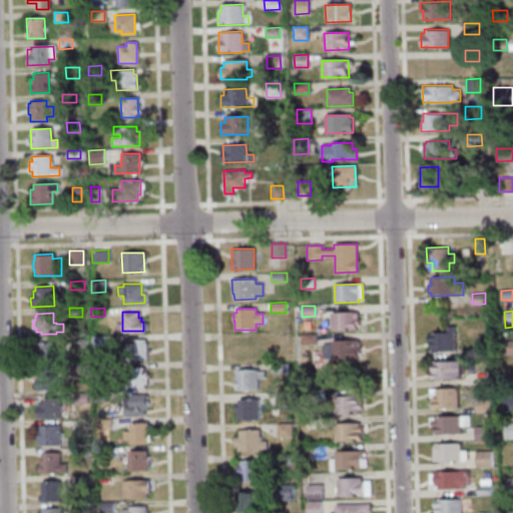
[(356,313),(356,329),(332,330),(331,313),(356,313)]
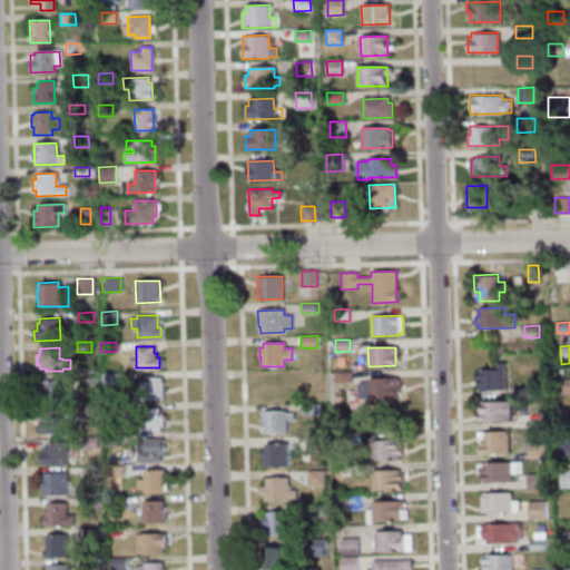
[(495,362),(504,362),(505,390),(478,390),(478,370),(495,370),(495,362)]
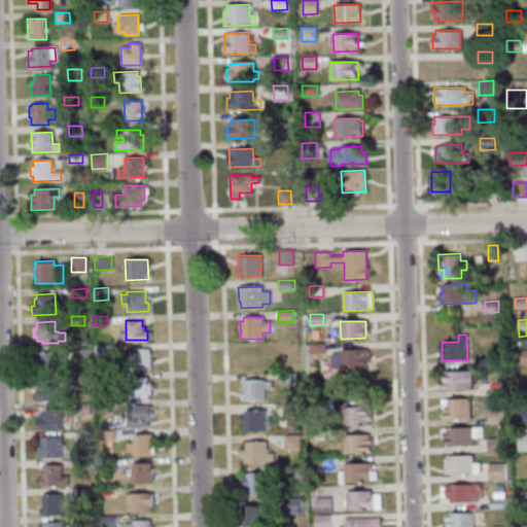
[(280,352),(280,342),(294,341),(294,351),(280,352)]
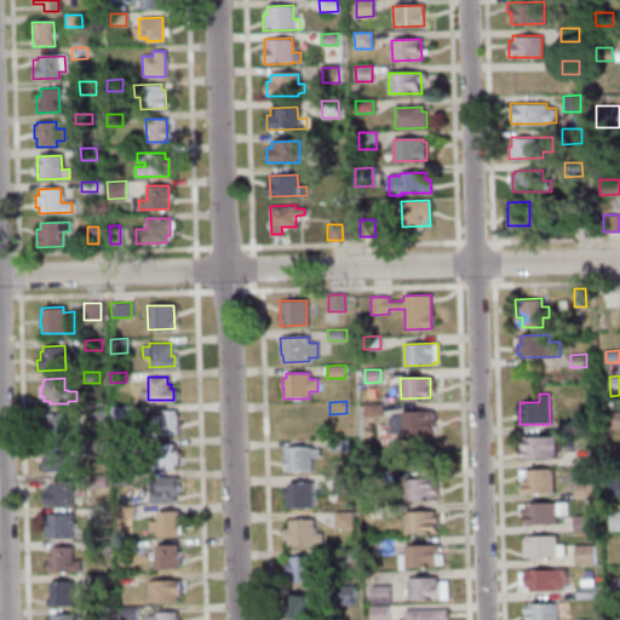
[(365,405),(382,403),(382,415),(365,415),(365,405)]
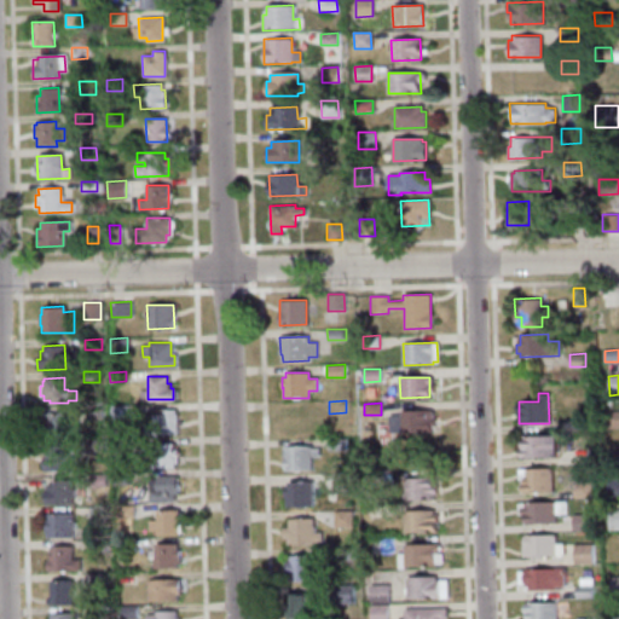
[(111,406),(127,405),(127,417),(111,418),(111,406)]
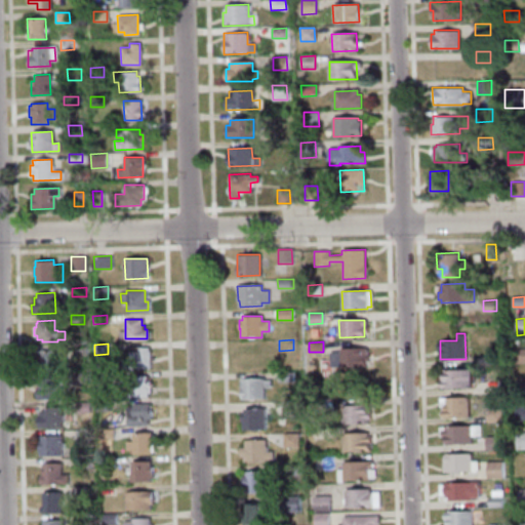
[(73,355),(73,345),(86,345),(87,354),(73,355)]
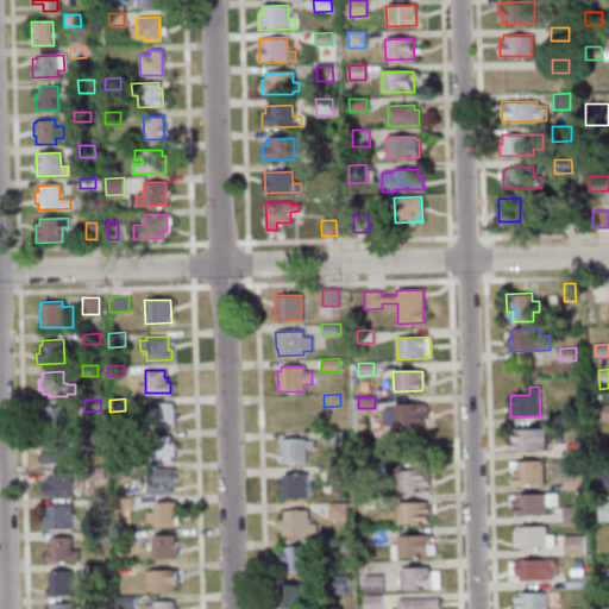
[(278,401),(303,401),(303,403),(312,402),(312,412),(305,413),(305,425),(277,426),(277,413),(278,413),(278,401)]
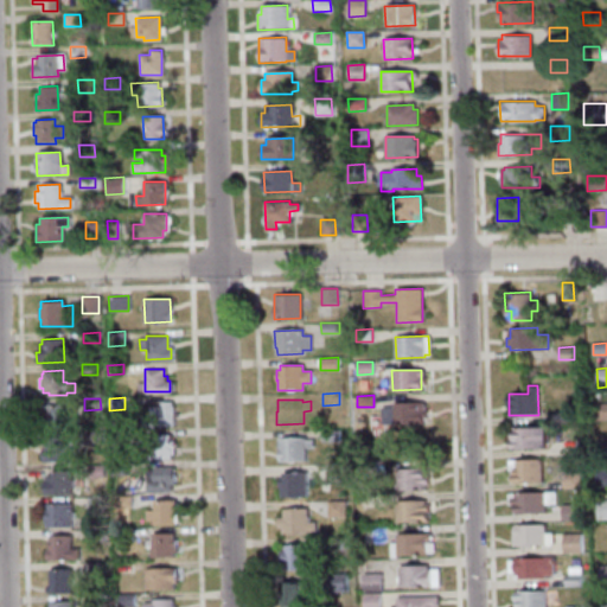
[(142,417),(149,417),(149,407),(160,407),(160,401),(171,401),(171,406),(172,406),(173,426),(142,426),(142,417)]
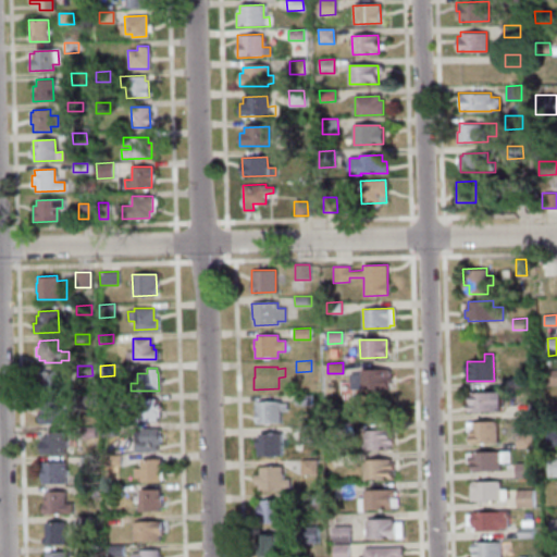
[(39,393),(38,378),(45,378),(44,371),(62,370),(62,383),(71,383),(71,392),(39,393)]
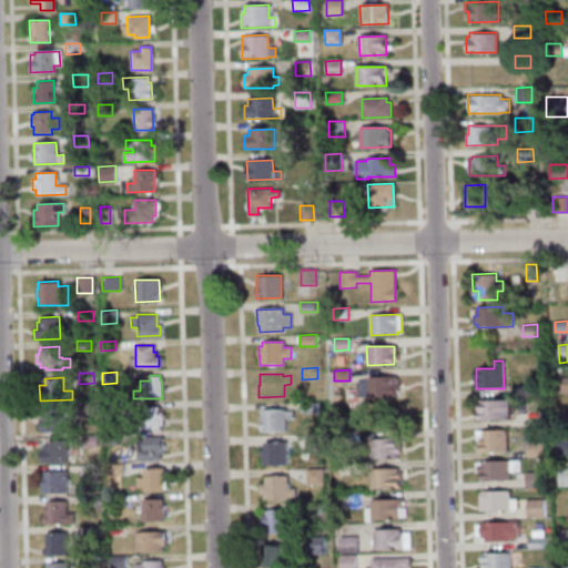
[(356,396),(356,381),(367,381),(367,377),(395,377),(395,395),(356,396)]
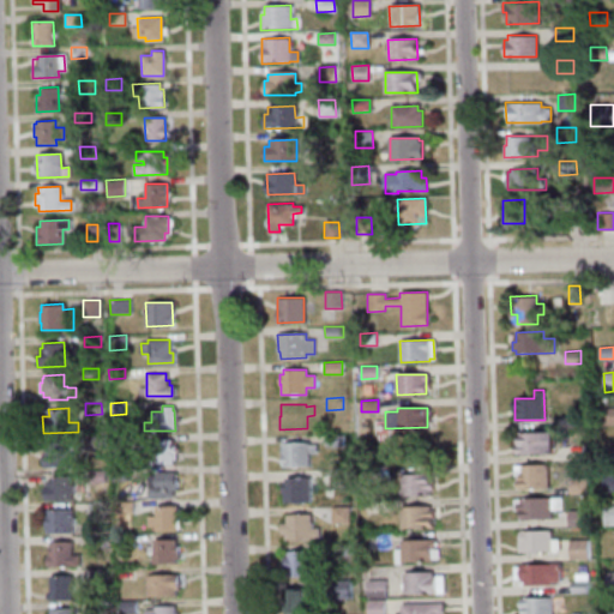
[(613,425),(595,426),(595,408),(613,408),(613,425)]
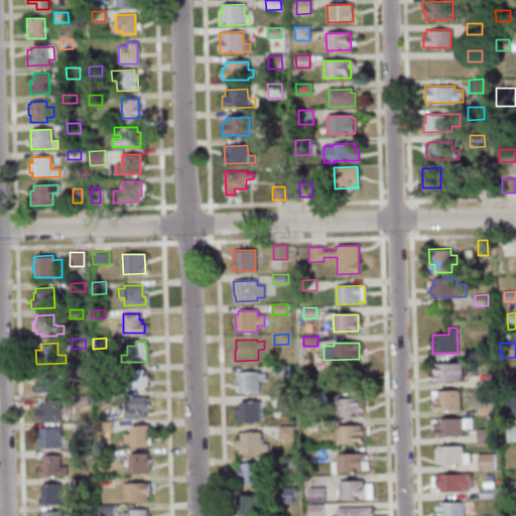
[(477,358),(477,348),(491,348),(491,357),(477,358)]
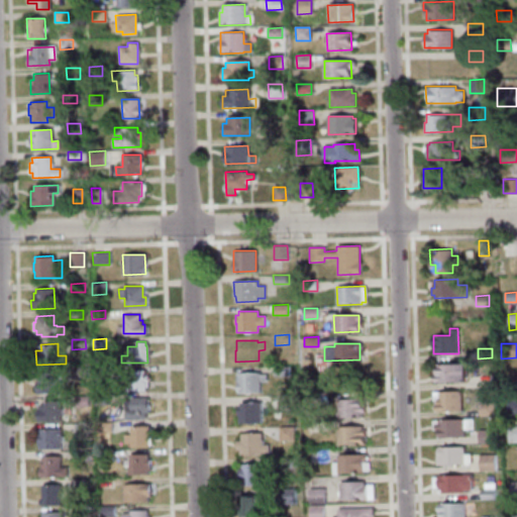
[(462,382),(434,383),(433,375),(436,375),(436,365),(461,365),(462,382)]
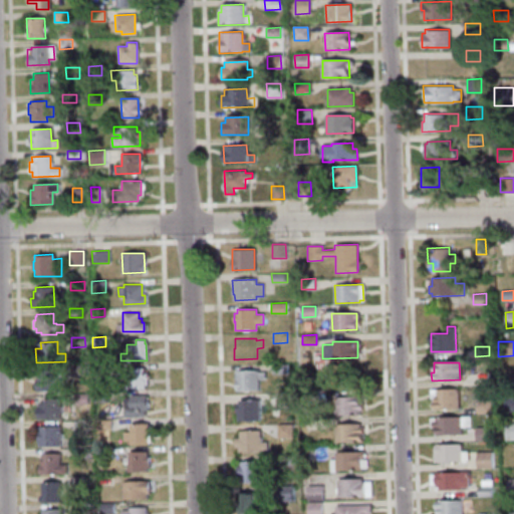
[(287,363),(287,373),(273,373),(273,363),(287,363)]
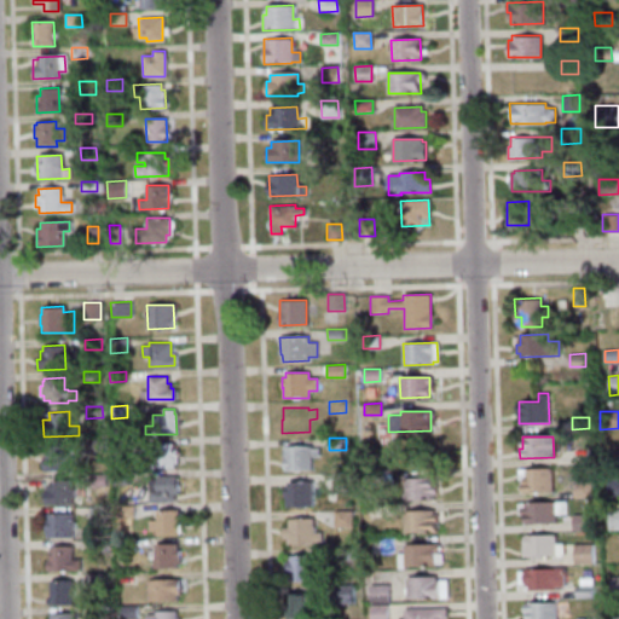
[(87,451),(87,439),(104,439),(105,451),(87,451)]
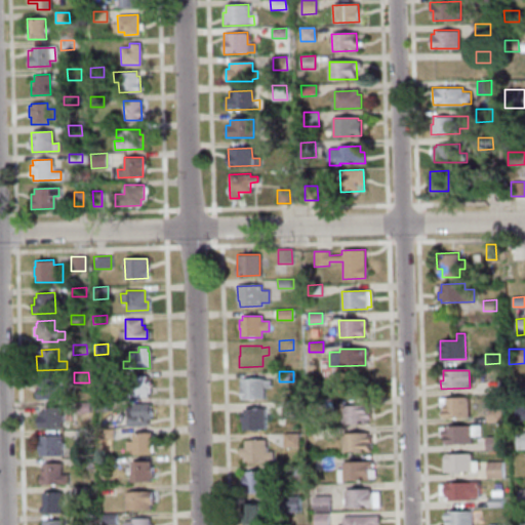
[(146,376),(146,381),(149,381),(150,392),(147,392),(147,396),(129,396),(128,376),(146,376)]
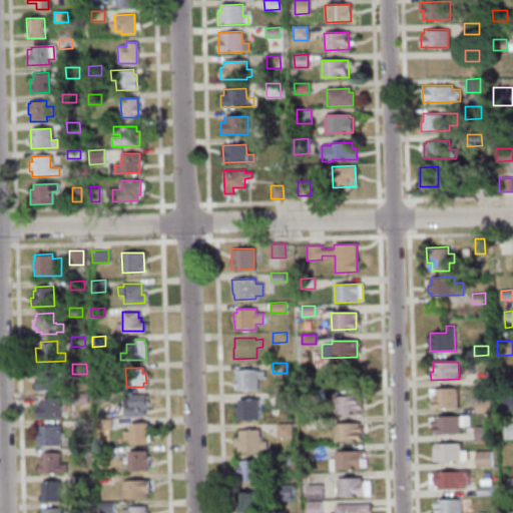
[(258,369),(258,371),(264,371),(265,379),(258,379),(258,390),(235,390),(235,370),(258,369)]
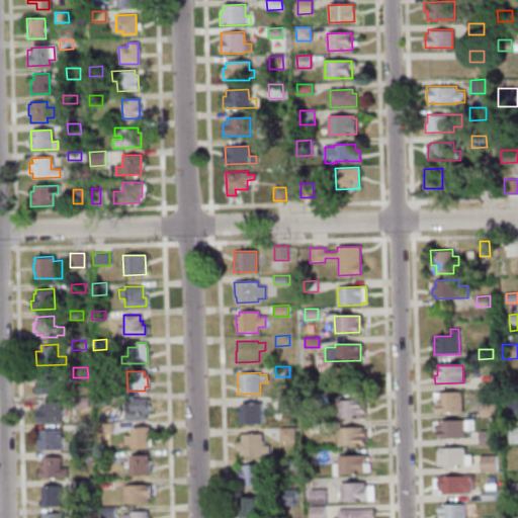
[(58,394),(36,395),(35,381),(37,381),(35,379),(35,375),(37,373),(58,373),(58,394)]
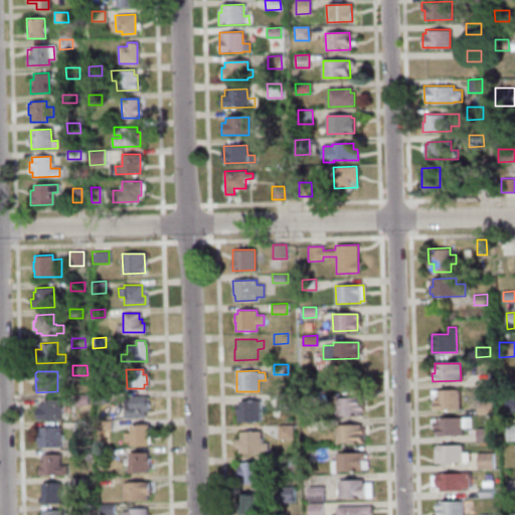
[(490,385),(476,386),(476,372),(490,372),(490,385)]
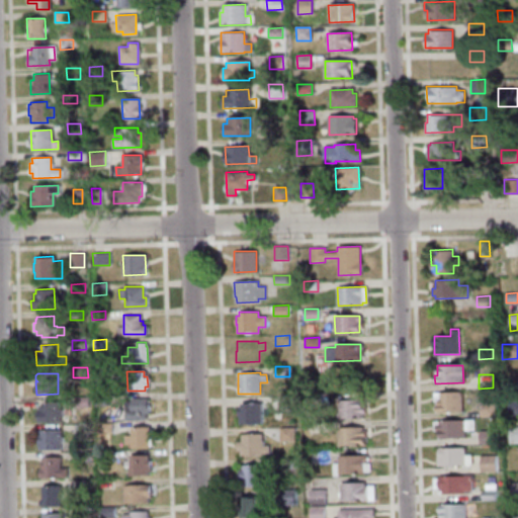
[(433,401),(433,393),(461,392),(461,412),(437,412),(436,401),(433,401)]
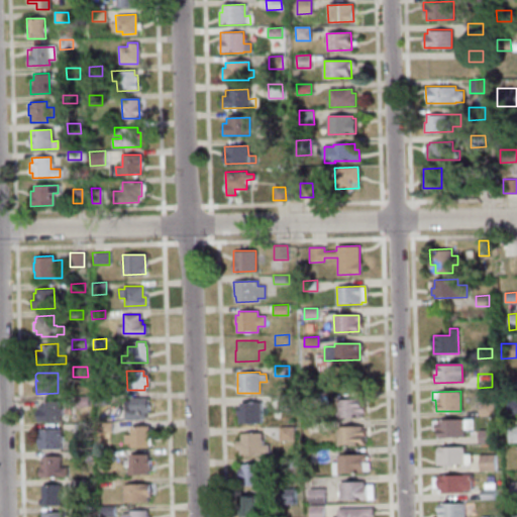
[(307,407),(307,393),(319,393),(320,407),(307,407)]
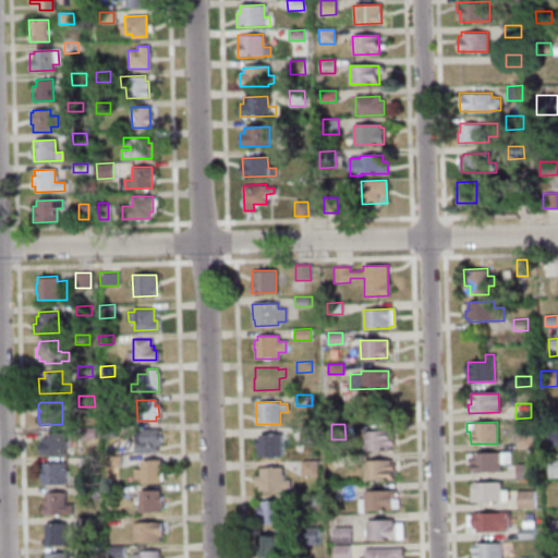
[(95,437),(77,438),(77,427),(95,427),(95,437)]
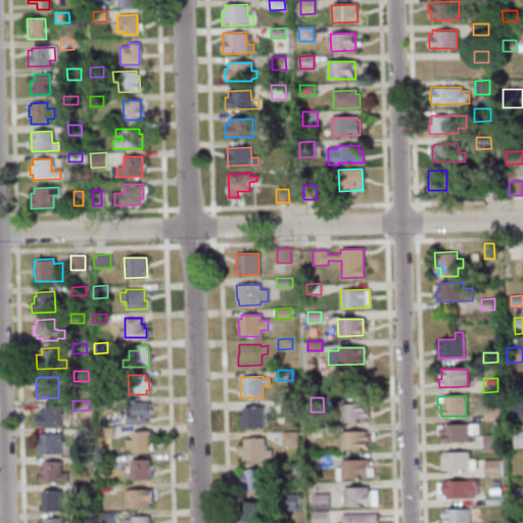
[(281,416),(281,401),(295,400),(295,415),(281,416)]
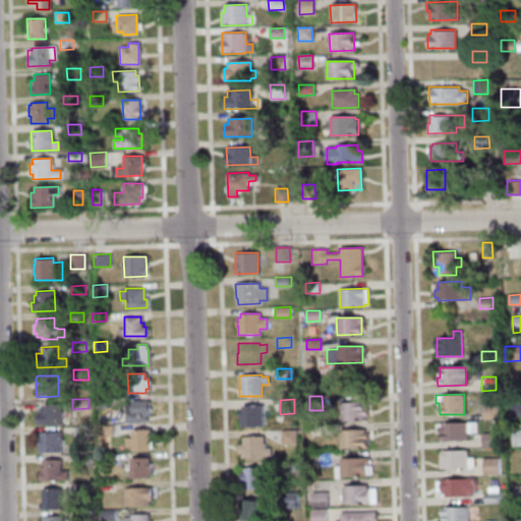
[(148,400),(148,405),(150,405),(150,415),(146,415),(146,421),(126,421),(125,403),(132,403),(132,401),(148,400)]
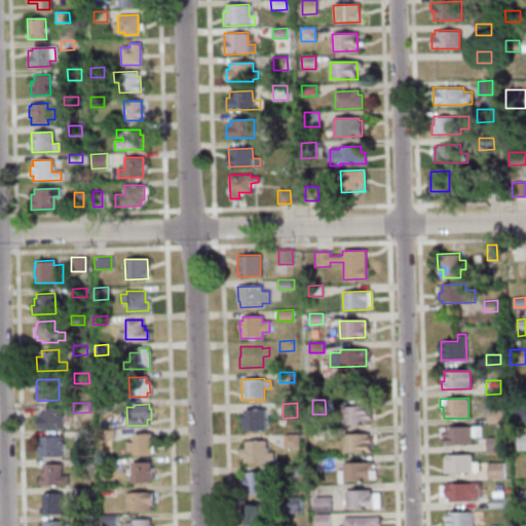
[(342,406),(367,406),(367,412),(370,412),(370,418),(368,418),(368,422),(342,423),(342,406)]
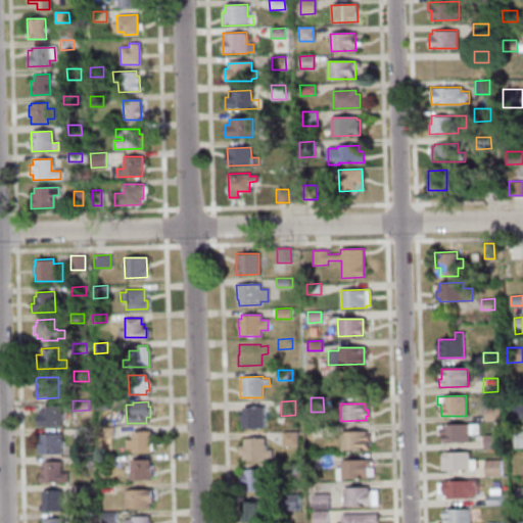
[(522,419),(513,419),(513,405),(522,405),(522,419)]
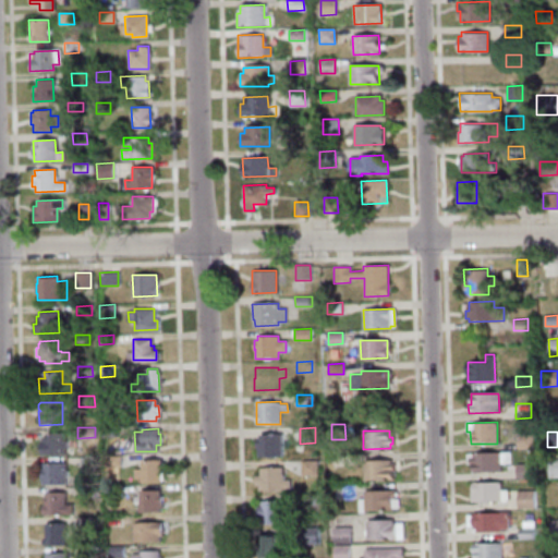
[(47,433),(64,433),(65,455),(40,455),(40,441),(43,441),(43,437),(47,437),(47,433)]
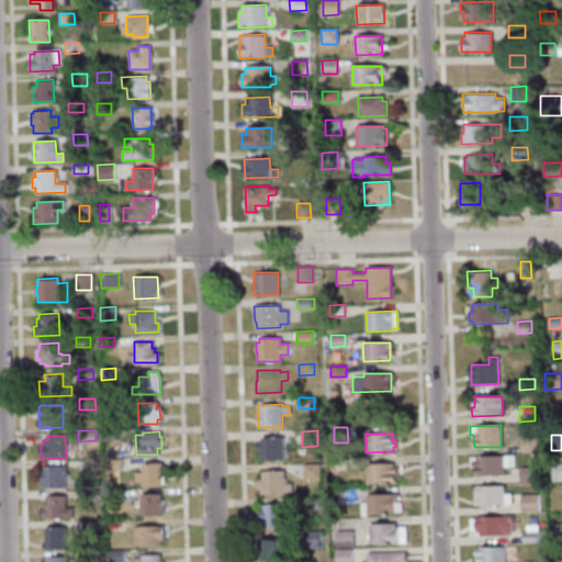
[(260,438),(283,437),(283,460),(260,460),(260,451),(258,451),(258,440),(261,440),(260,438)]
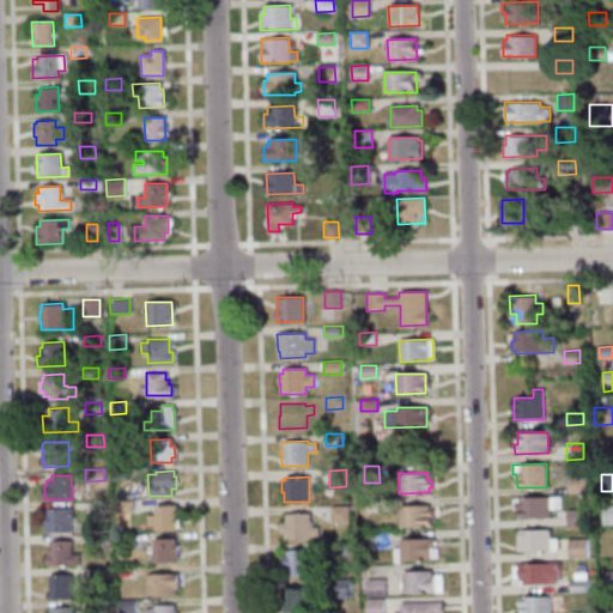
[(568,477),(583,477),(584,492),(568,492),(568,477)]
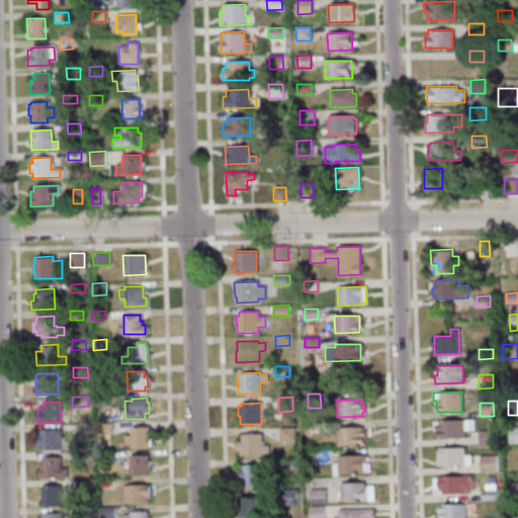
[(472,430),(463,430),(464,437),(438,438),(438,430),(432,431),(432,421),(472,420),(472,430)]
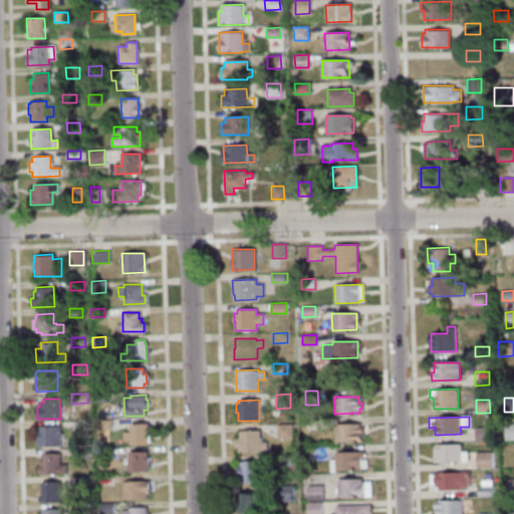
[(110,430),(95,430),(95,420),(109,420),(110,430)]
